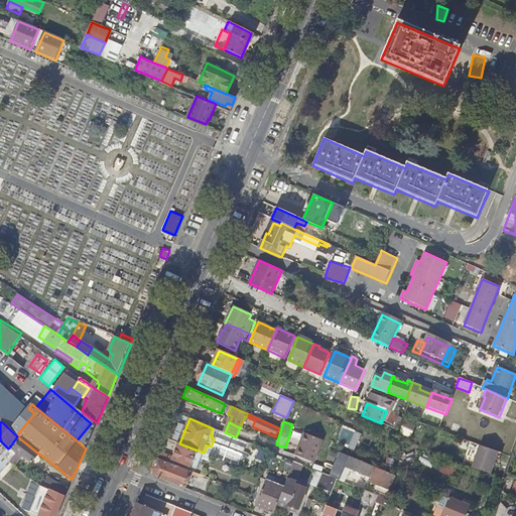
[(343,426),(336,442),(355,449),(361,433),(343,426)]
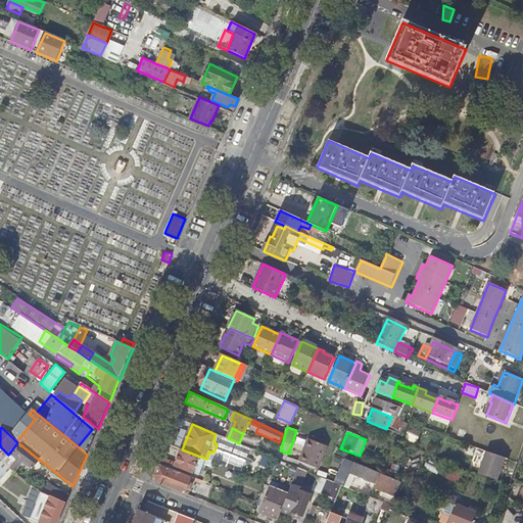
[(306,444),(326,452),(327,446),(308,439),(306,444)]
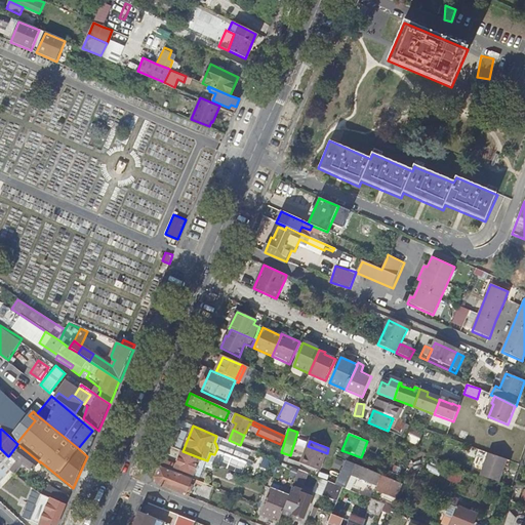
[(33,471),(40,462),(17,444),(9,455),(33,471)]
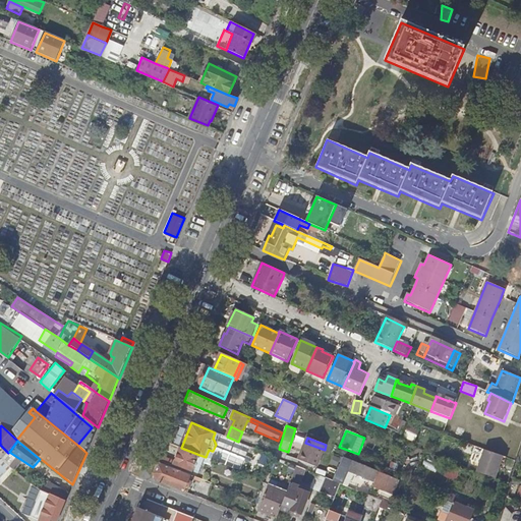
[(317,467),(325,450),(305,443),(298,460),(317,467)]
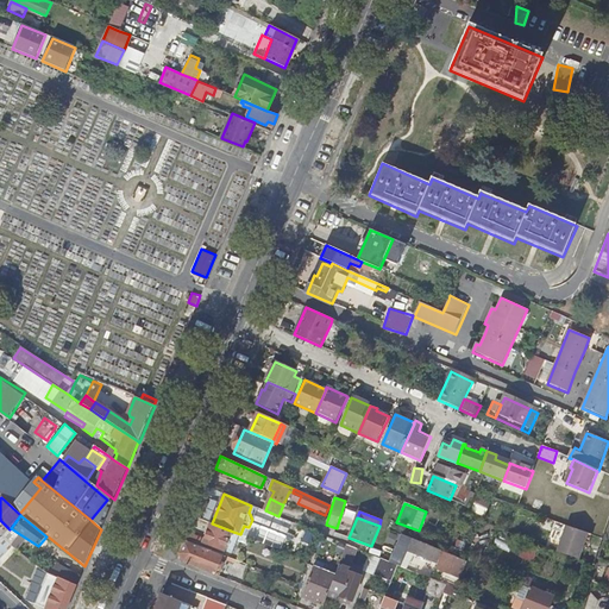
[(225,551),(233,532),(212,523),(203,542),(225,551)]
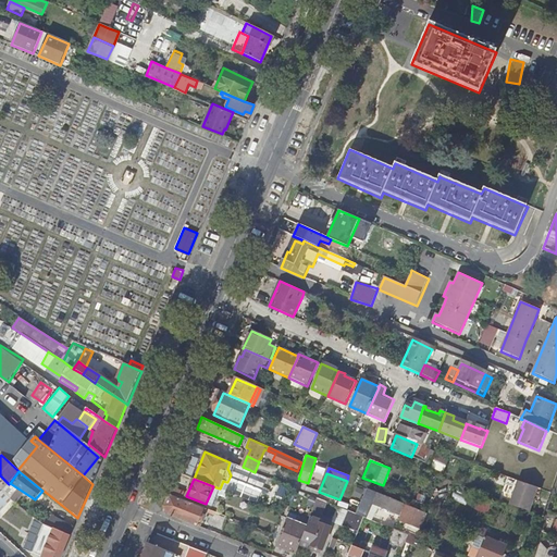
[(539,497),(542,490),(519,481),(510,505),(530,512),(534,499),(535,496),(539,497)]
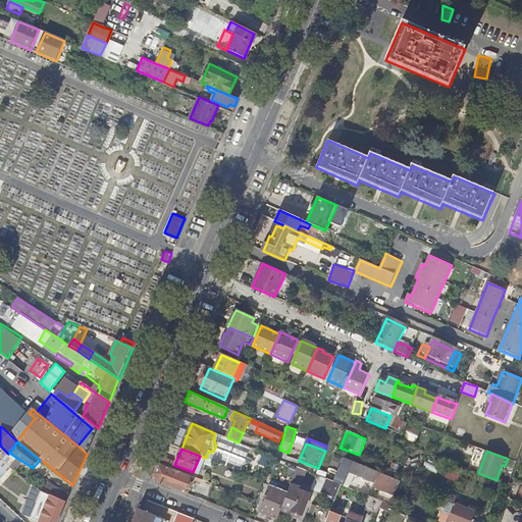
[(160,457),(158,463),(169,468),(171,464),(170,461),(160,457)]
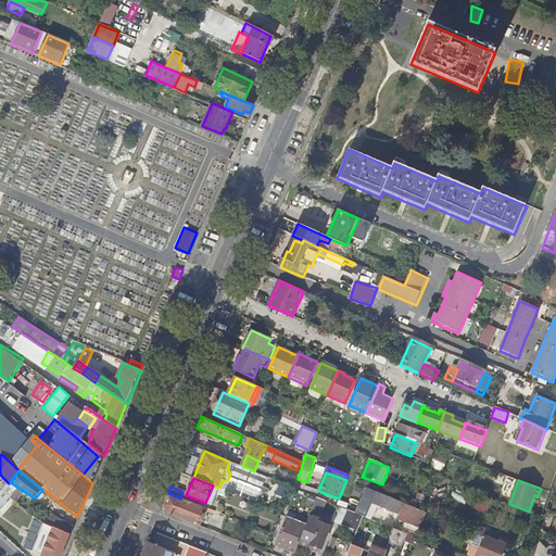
[(373,502),(393,510),(400,513),(403,503),(367,489),(356,514),(364,516),(365,517),(373,502)]
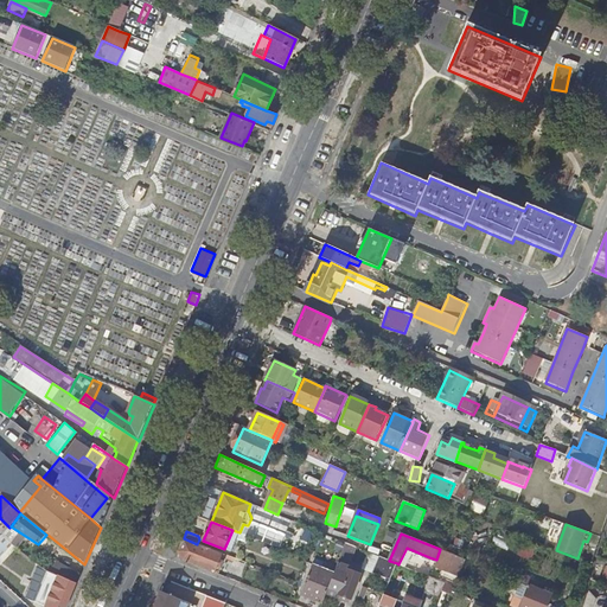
[(181,561),(215,573),(222,554),(197,544),(184,538),(178,553),(181,561)]
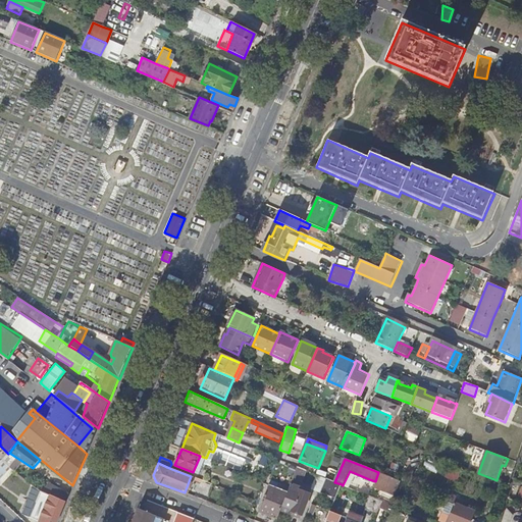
[(206,463),(203,470),(209,472),(212,466),(206,463)]
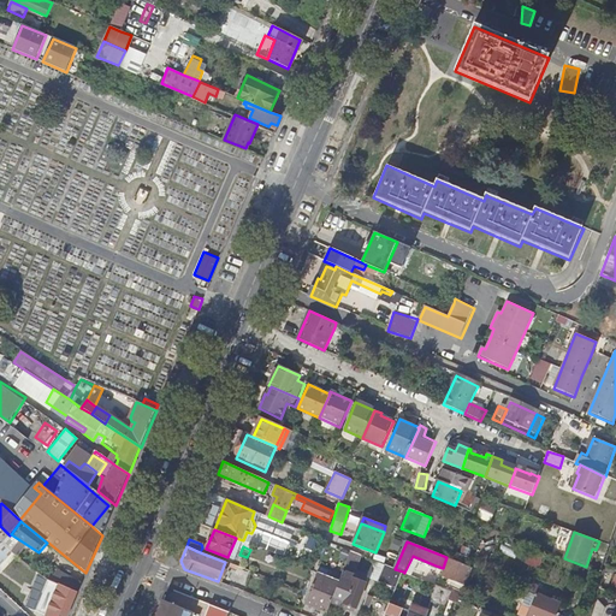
[(404,573),(412,575),(416,561),(434,568),(436,566),(413,556),(404,573)]
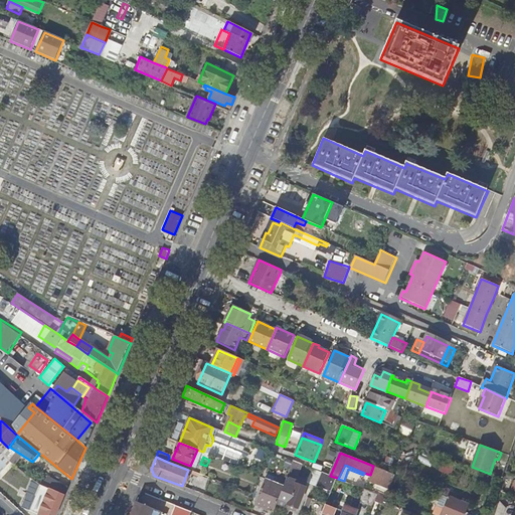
[(182,486),(185,488),(192,471),(188,470),(182,486)]
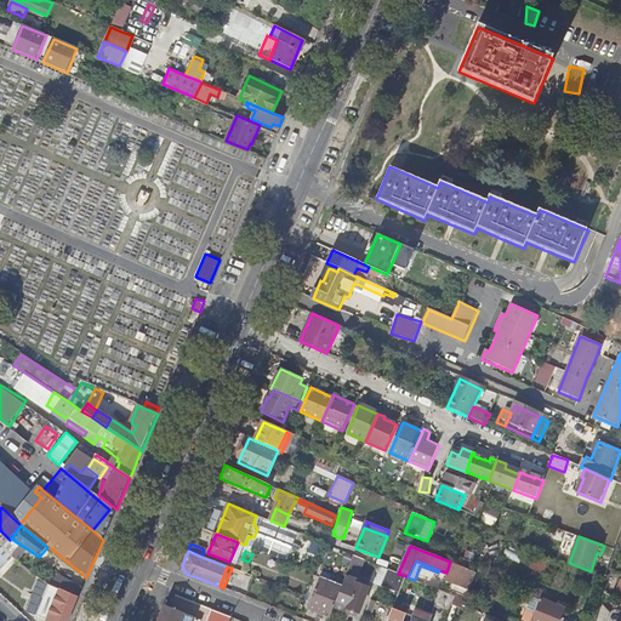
[(248,574),(255,576),(257,573),(244,567),(241,571),(248,574)]
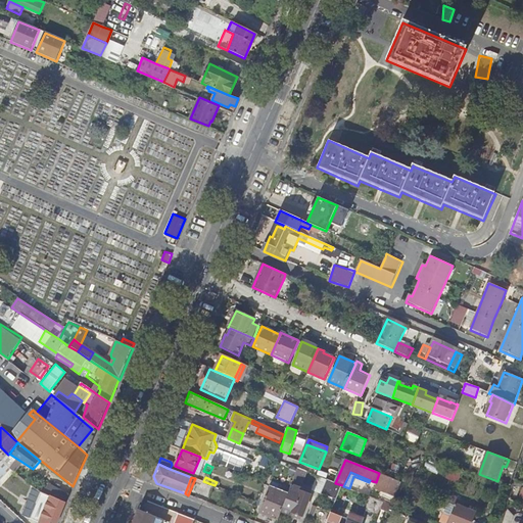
[(397,492),(401,482),(387,477),(383,486),(397,492)]
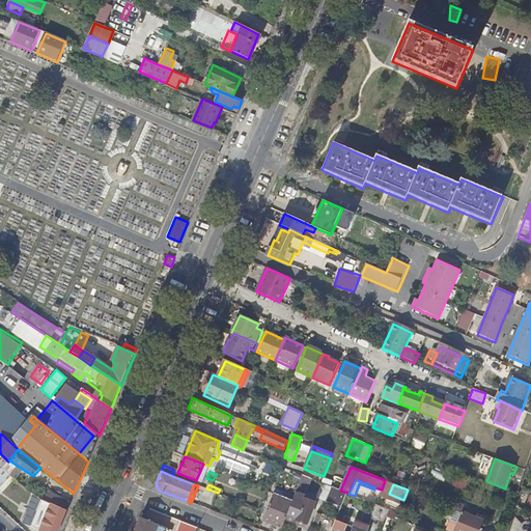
[(341,508),(347,493),(340,491),(333,487),(327,502),(341,508)]
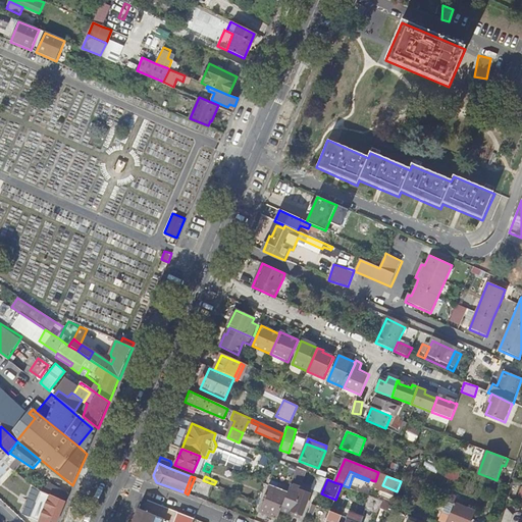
[(283,505),(288,493),(269,485),(259,512),(277,519),(283,505)]
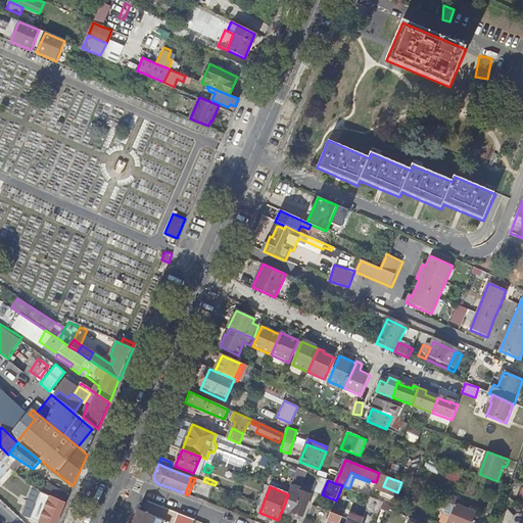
[(65,504),(68,498),(55,489),(51,497),(65,504)]
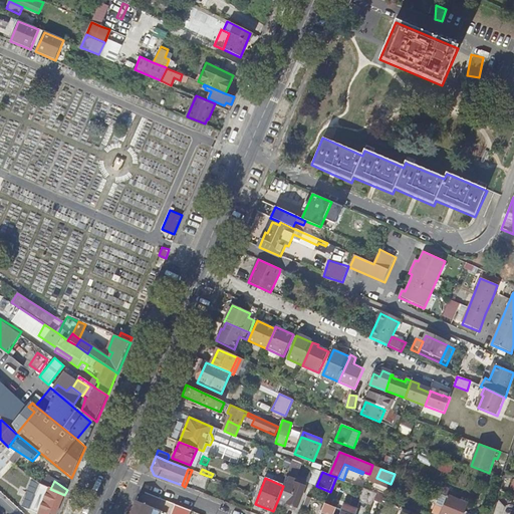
[(291,486),(284,483),(283,486),(279,497),(289,501),(288,503),(297,507),(305,487),(303,486),(299,485),(293,482),(291,486)]
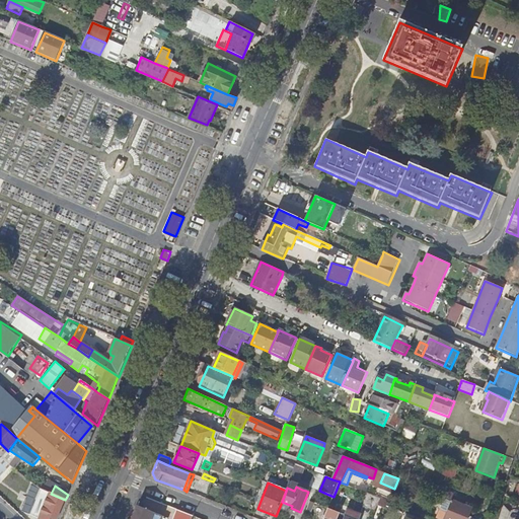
[(57,518),(65,500),(51,494),(46,491),(41,489),(40,493),(47,496),(42,506),(48,509),(43,518),(57,518)]
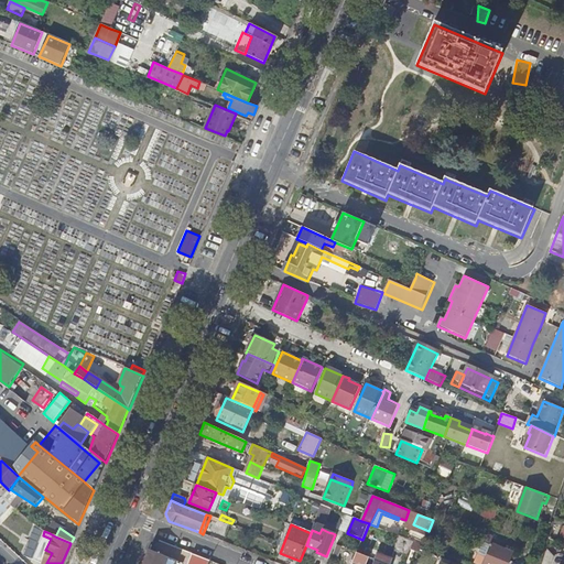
[(408,557),(413,542),(397,535),(394,552),(408,557)]
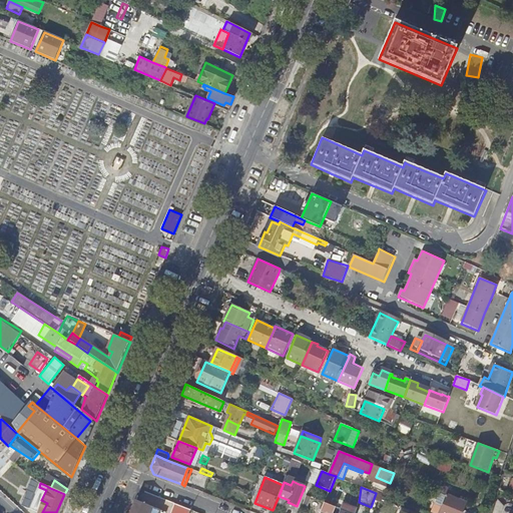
[(309,506),(312,498),(306,495),(303,504),(309,506)]
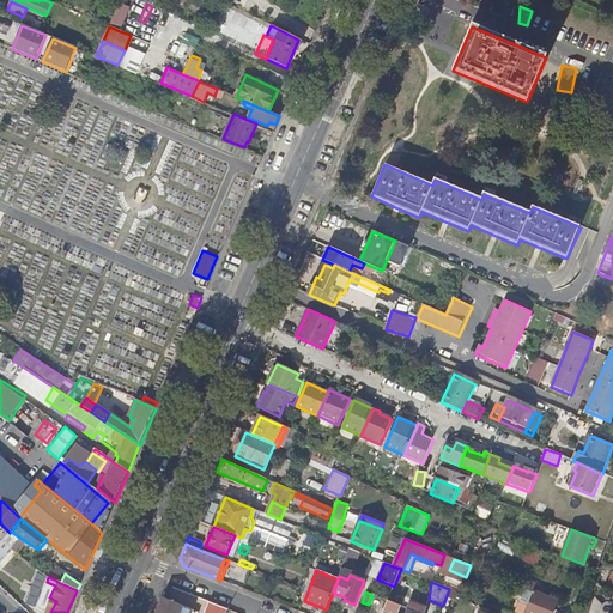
[(553,612),(558,601),(534,592),(526,612),(553,612)]
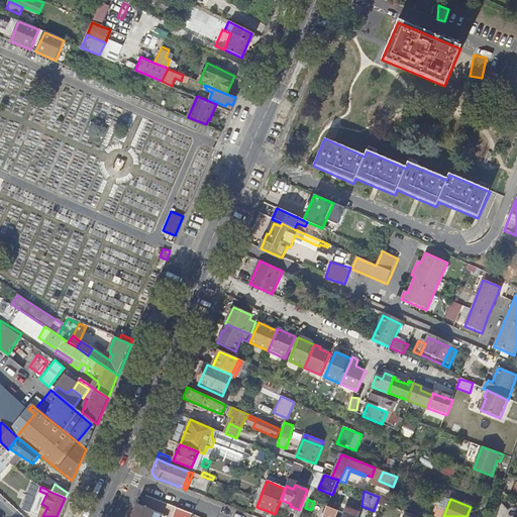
[(34,515),(37,516),(42,516),(47,507),(41,504),(39,503),(34,515)]
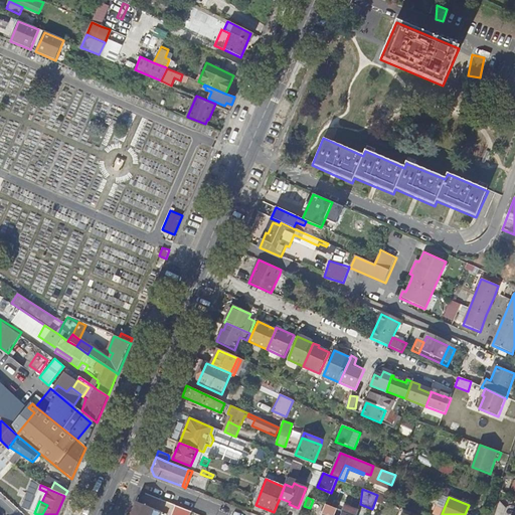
[(163,514),(161,514),(161,513),(137,502),(131,514),(163,514)]
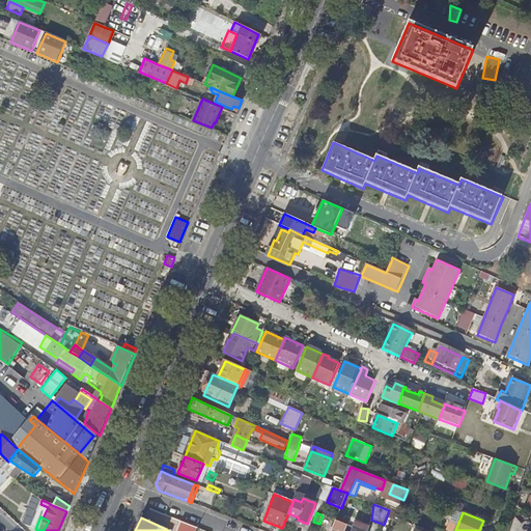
[(388,525),(402,530),(407,524),(391,518),(388,525)]
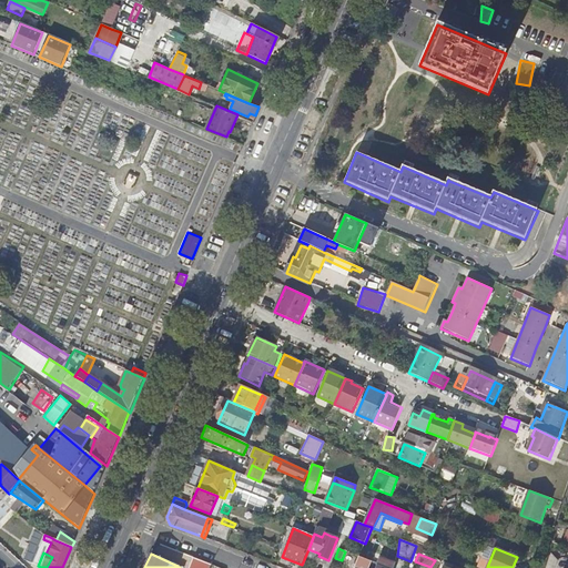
[(368,567),(372,561),(359,557),(354,567),(368,567)]
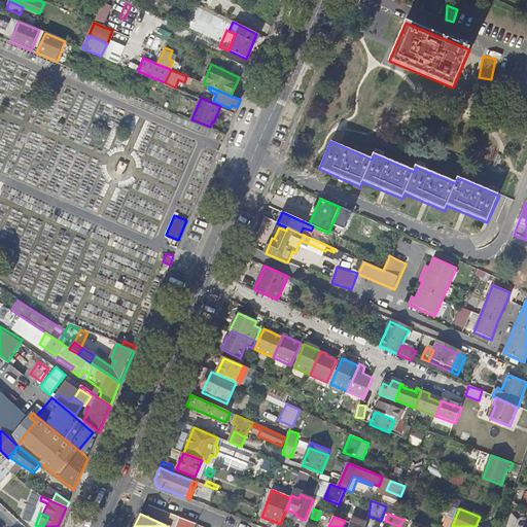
[(195,526),(197,524),(180,518),(175,526),(195,526)]
